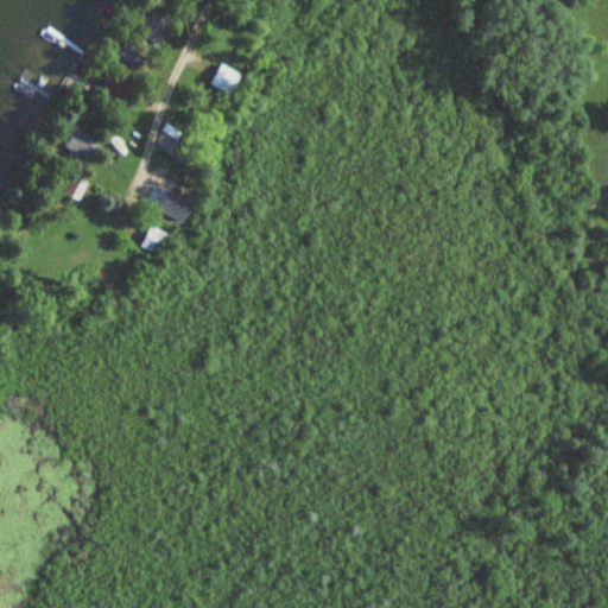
[(157,39),(159,29),(143,24),(140,35),(157,39)]
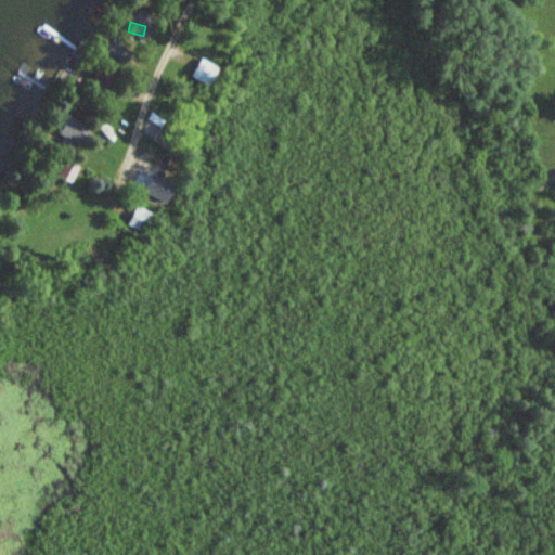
[(106,54),(119,66),(131,54),(117,41),(106,54)]
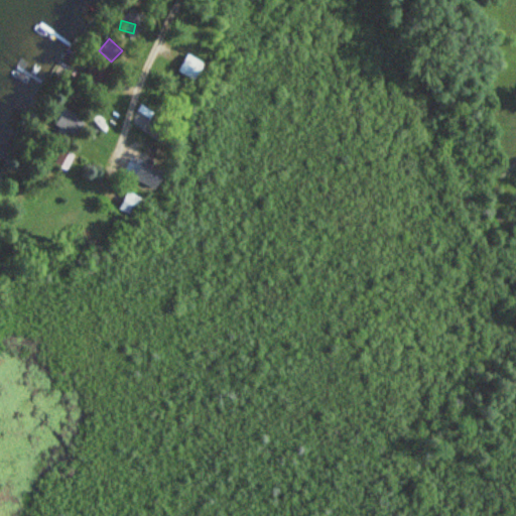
[(176,73),(197,82),(206,65),(185,54),(176,73)]
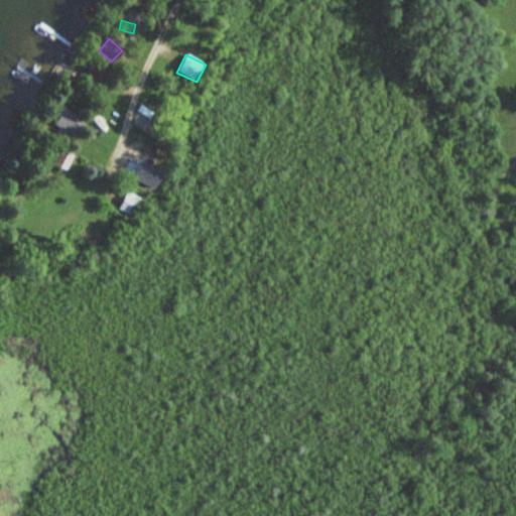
[(52,128),(75,134),(81,115),(58,109),(52,128)]
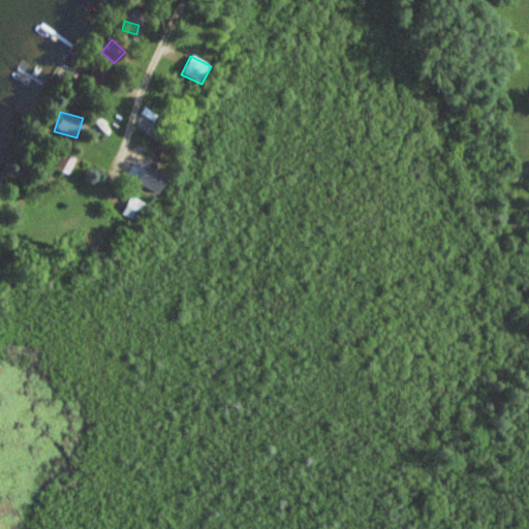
[(62,174),(66,157),(56,155),(52,170),(62,174)]
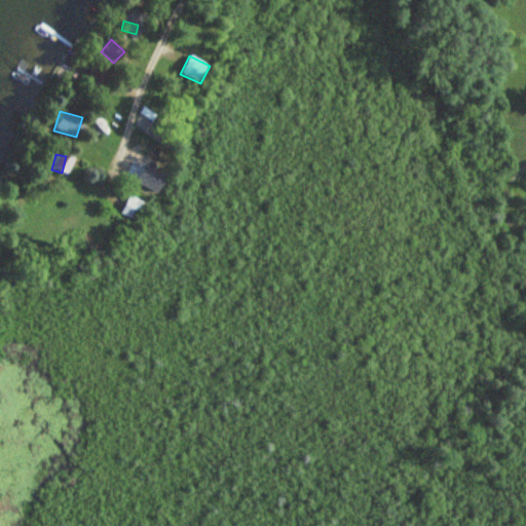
[(156,193),(165,176),(148,166),(139,184),(156,193)]
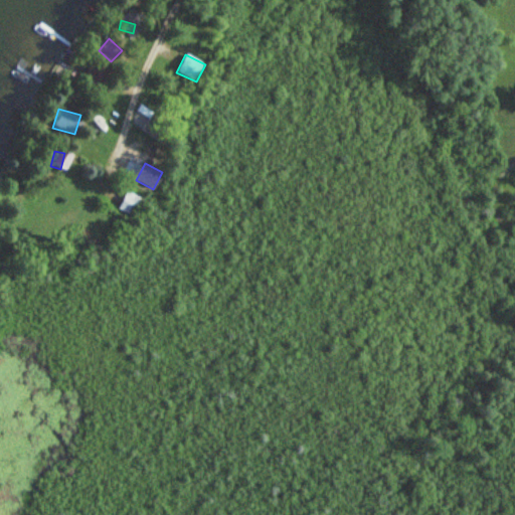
[(132,216),(142,199),(127,190),(117,208),(132,216)]
